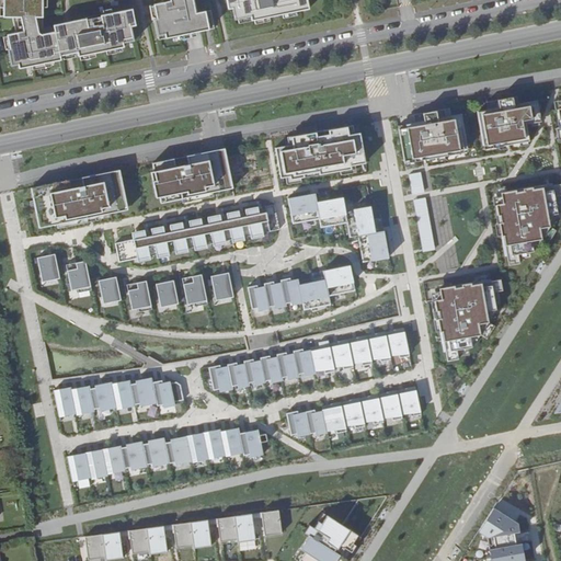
[(8,0),(9,21),(25,21),(29,36),(12,39),(15,54),(13,54),(16,70),(23,68),(24,72),(66,64),(65,60),(59,36),(46,39),(45,0),(8,0)]
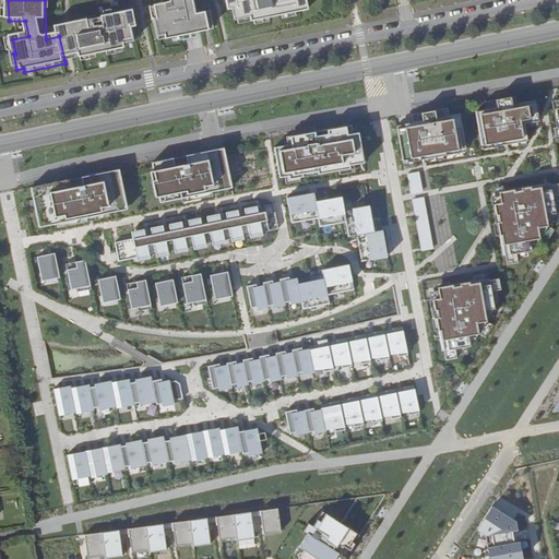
[(173,0),(175,6),(163,8),(165,16),(159,18),(157,18),(163,44),(218,32),(214,14),(201,18),(198,0),(195,0),(173,0)]
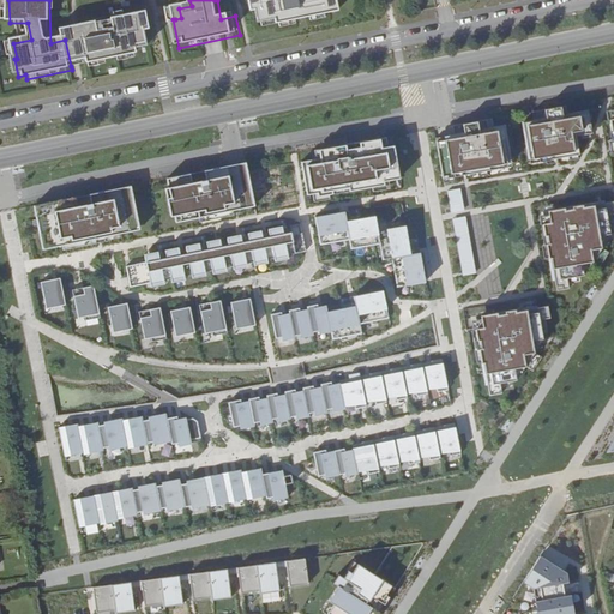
[(252,0),(256,14),(259,13),(263,26),(280,23),(281,26),(343,14),(339,0),(252,0)]
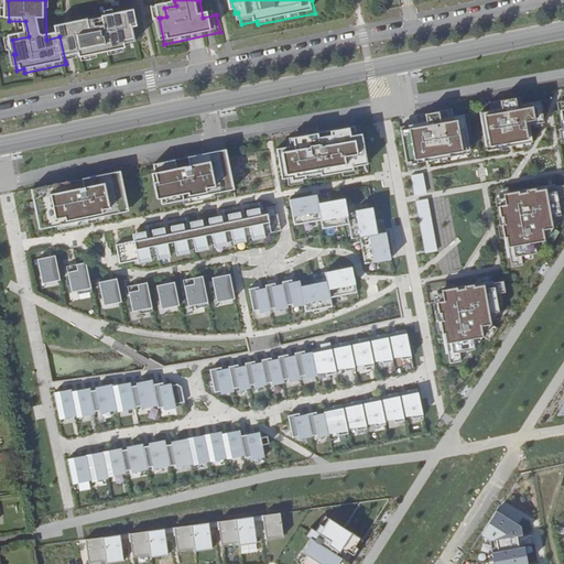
[(83,56),(84,61),(129,52),(128,46),(139,44),(136,30),(140,30),(137,13),(106,20),(108,28),(93,31),(90,23),(76,25),(83,56)]
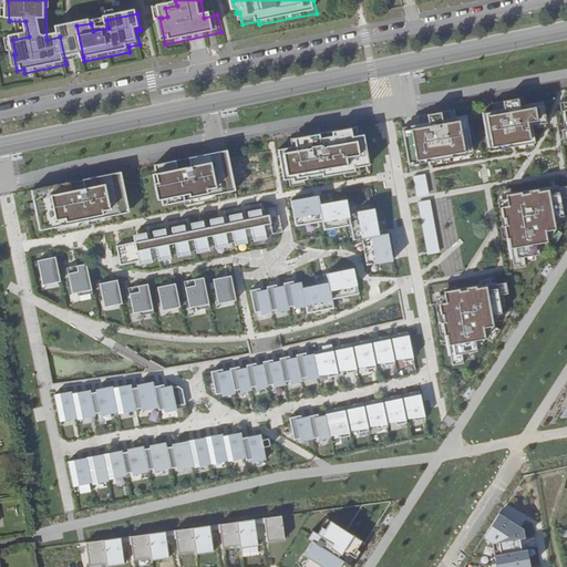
[(59,30),(60,37),(65,61),(83,57),(76,26),(59,30)]
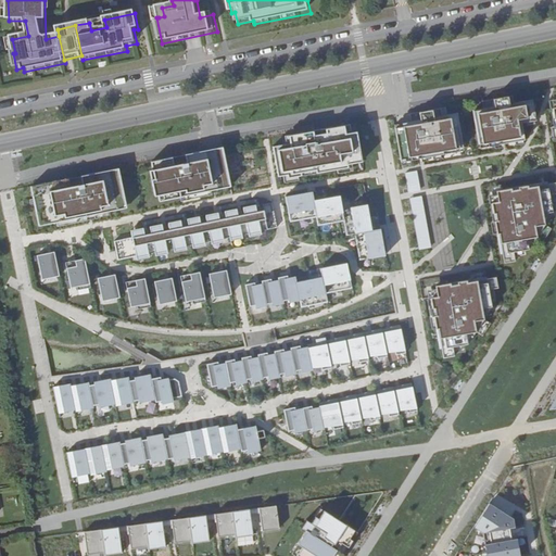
[(513,96),(482,101),(484,109),(474,111),(479,143),(491,142),(492,146),(526,140),(522,123),(536,121),(533,100),(515,103),(513,96)]
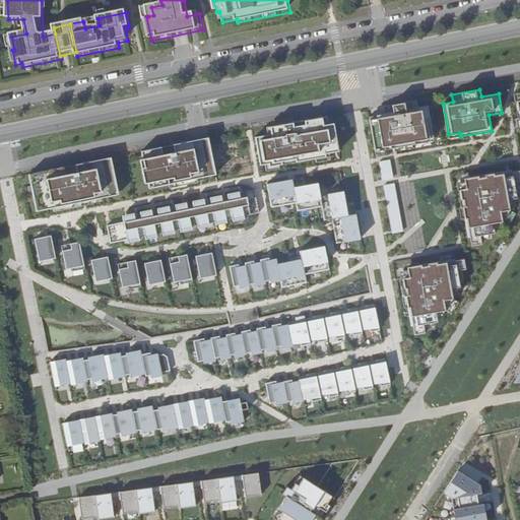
[(434,137),(429,106),(418,108),(417,101),(384,107),(385,114),(370,117),(376,152),(415,145),(414,140),(434,137)]
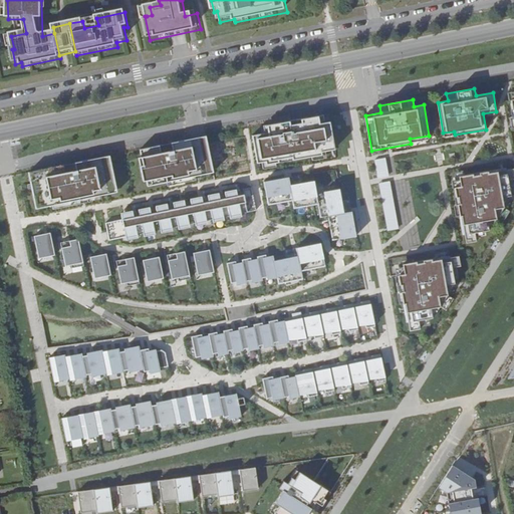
[(268,133),(253,136),(257,163),(265,162),(266,165),(278,163),(278,160),(292,157),(292,160),(322,155),(321,152),(335,150),(330,121),(325,122),(324,114),(267,124),(268,133)]
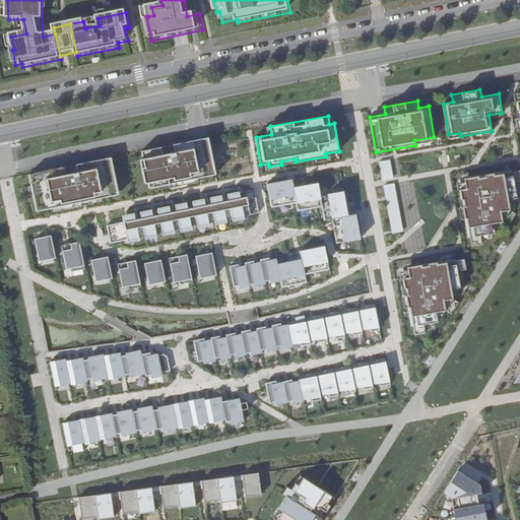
[(215,169),(209,140),(193,144),(192,140),(174,144),(175,151),(164,154),(161,146),(142,150),(145,167),(142,168),(145,183),(148,183),(168,179),(169,184),(200,177),(199,172),(215,169)]
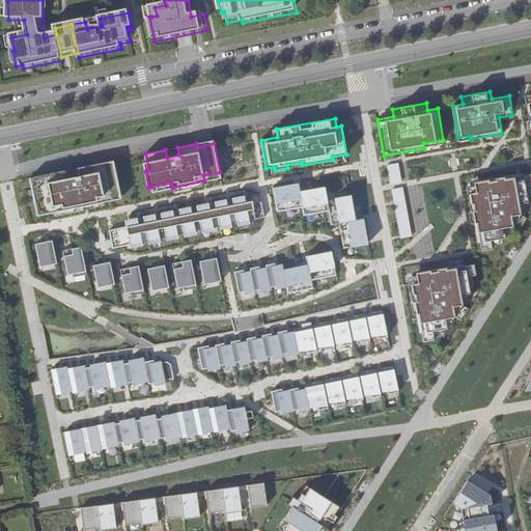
[(178,155),(177,147),(165,149),(167,158),(178,155)]
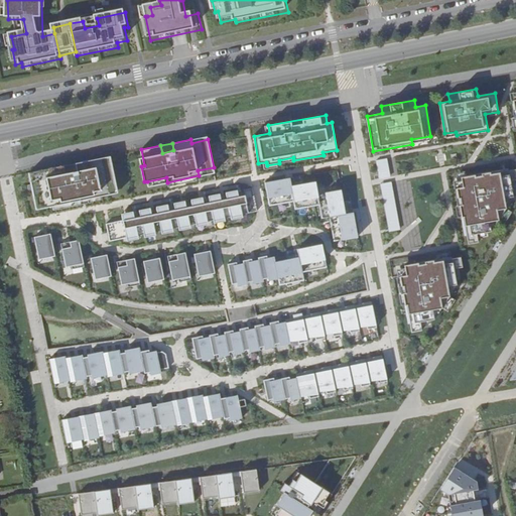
[(376,161),(381,179),(392,176),(387,158),(376,161)]
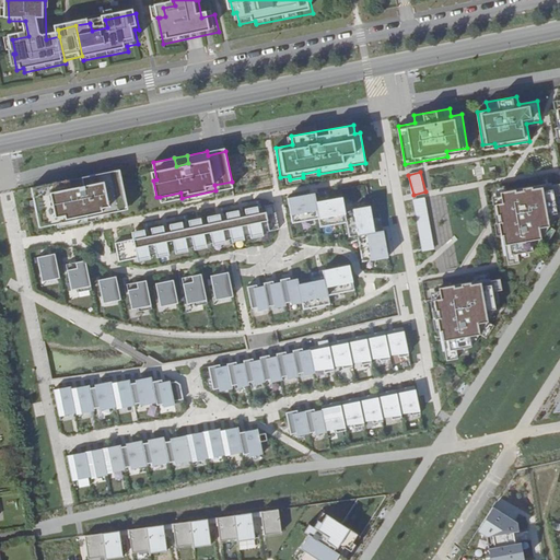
[(49,188),(32,191),(38,221),(56,218),(57,223),(111,212),(109,207),(127,203),(121,173),(103,177),(103,173),(82,177),(84,185),(71,188),(69,179),(48,184),(49,188)]
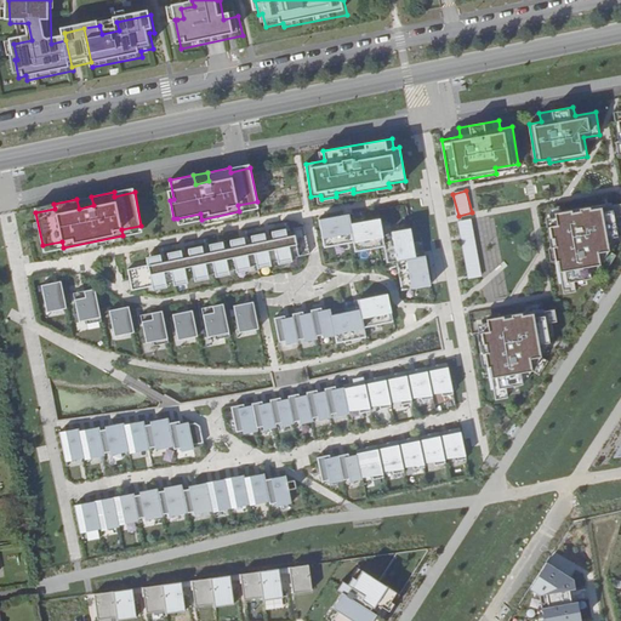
[(91,197),(77,199),(79,209),(93,205),(91,197)]
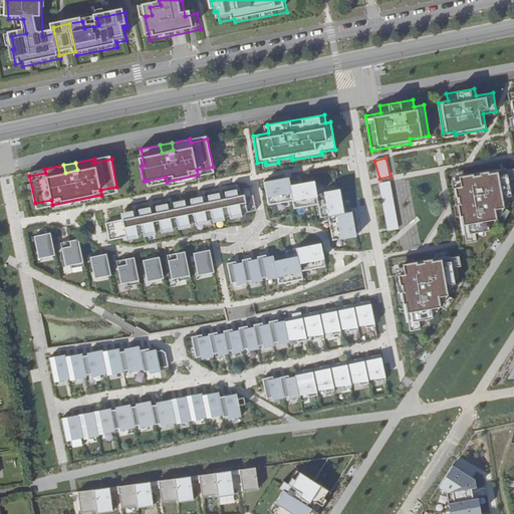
[(213,167),(197,170),(198,175),(214,172),(213,167)]
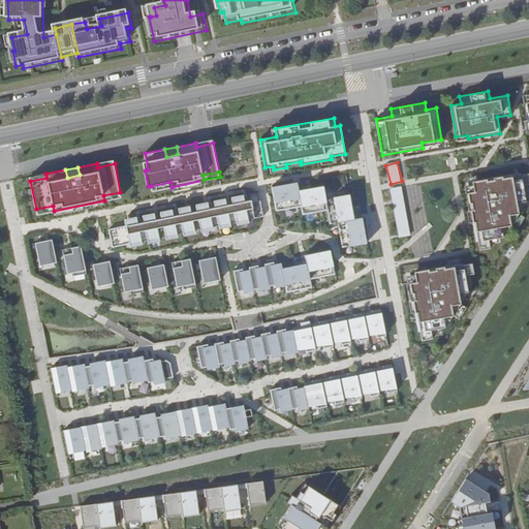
[(521,174),(472,182),(474,192),(468,193),(477,243),(479,243),(480,251),(492,249),(490,241),(504,238),(502,228),(511,225),(518,229),(525,217),(519,213),(518,204),(527,203),(524,186),(528,185),(528,174),(522,176),(521,174)]
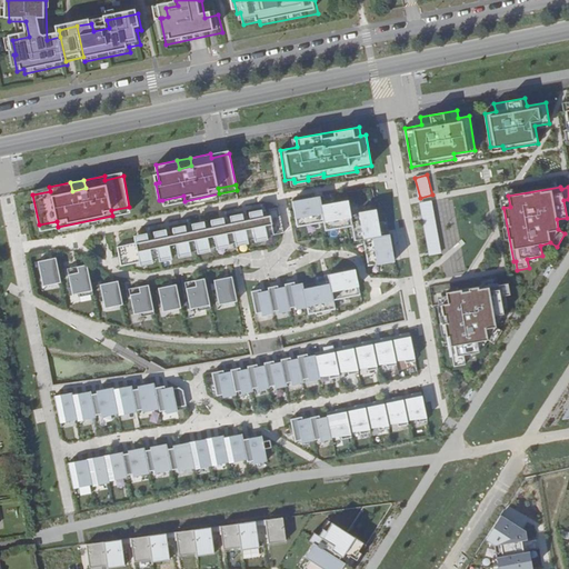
[(183,196),(162,200),(163,206),(185,201),(183,196)]
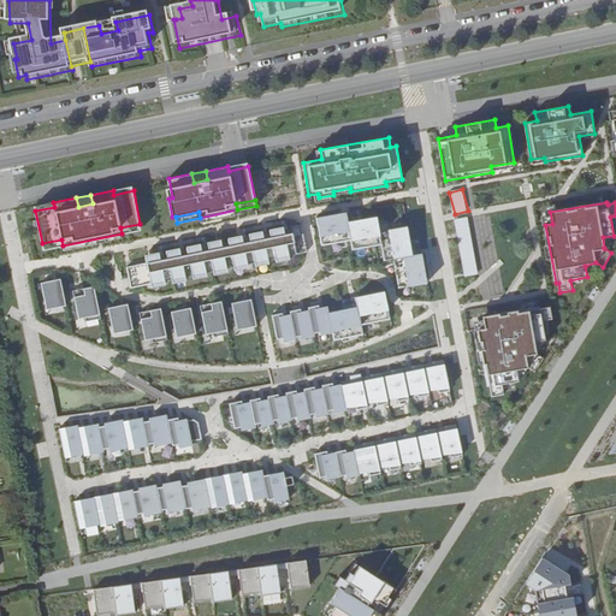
[(398,288),(427,284),(422,254),(413,255),(408,226),(380,231),(378,217),(348,221),(347,212),(318,217),(323,244),(351,240),(353,249),(383,244),(385,260),(394,259),(398,288)]
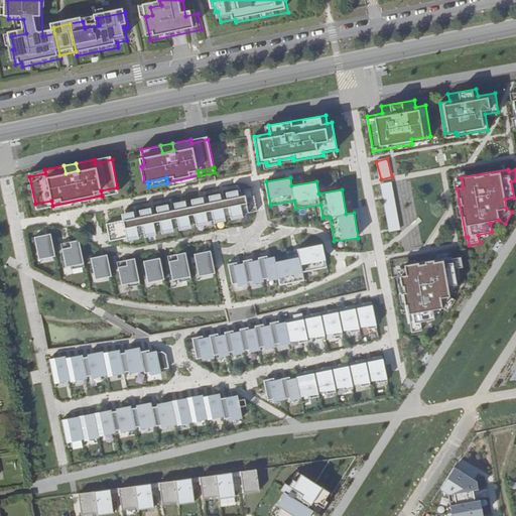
[(391,182),(380,184),(390,232),(401,230),(391,182)]
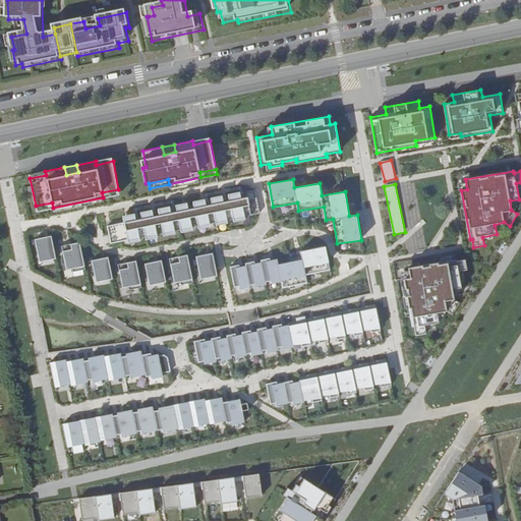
[(118,189),(102,192),(103,197),(119,194),(118,189)]
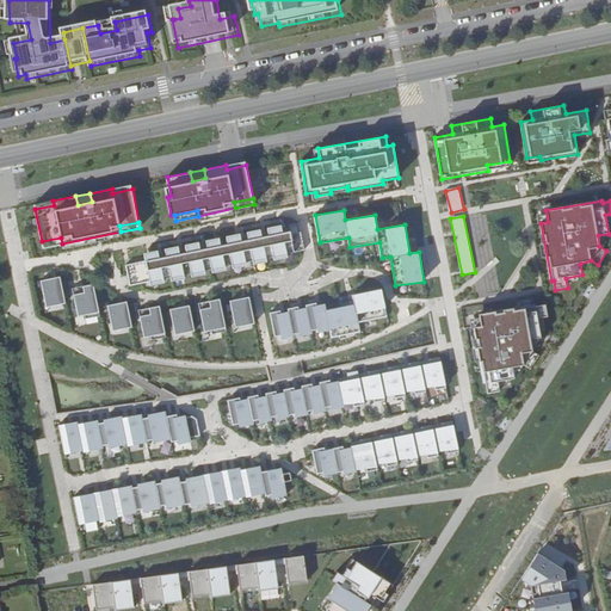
[(302,229),(125,264),(129,285),(306,250),(302,229)]
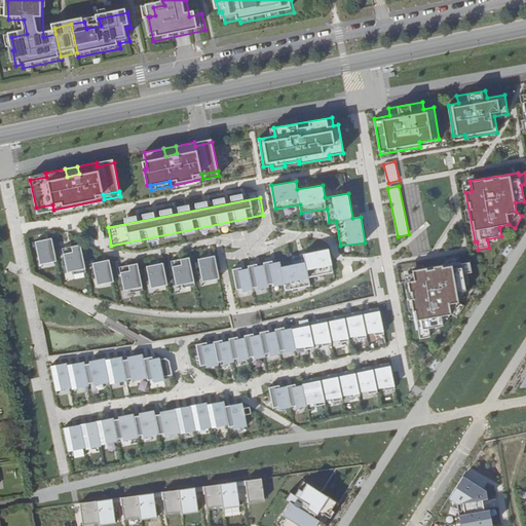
[(52,204),(36,208),(37,213),(53,210),(52,204)]
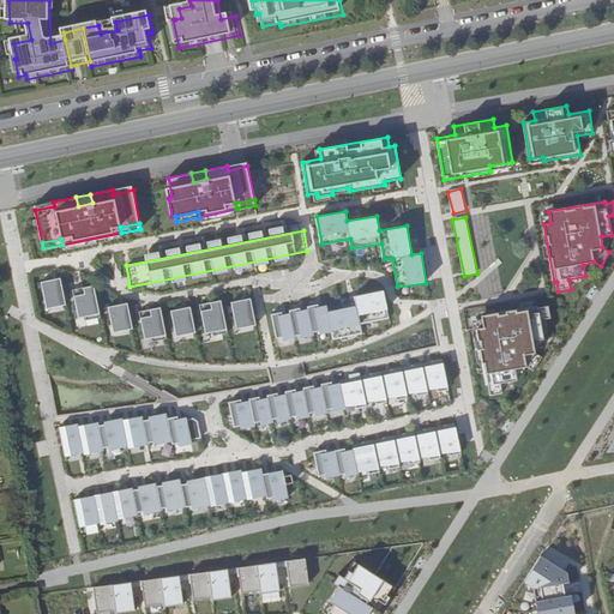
[(59,280),(40,283),(43,301),(48,300),(49,309),(64,307),(59,280)]
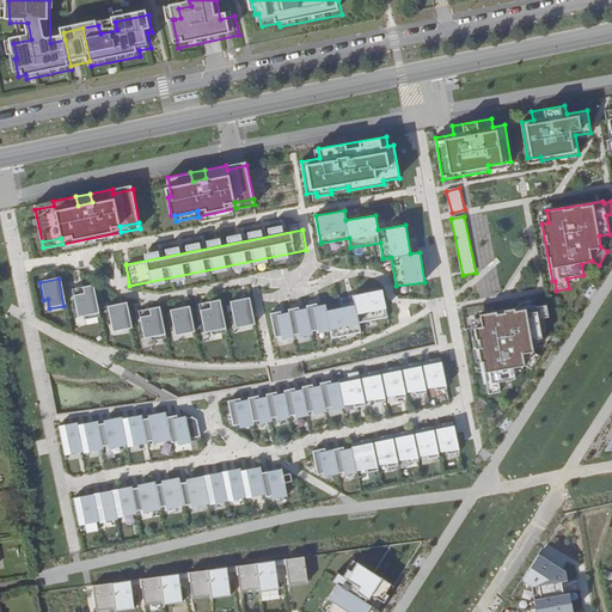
[(92,287),(71,291),(75,319),(83,318),(84,322),(98,319),(92,287)]
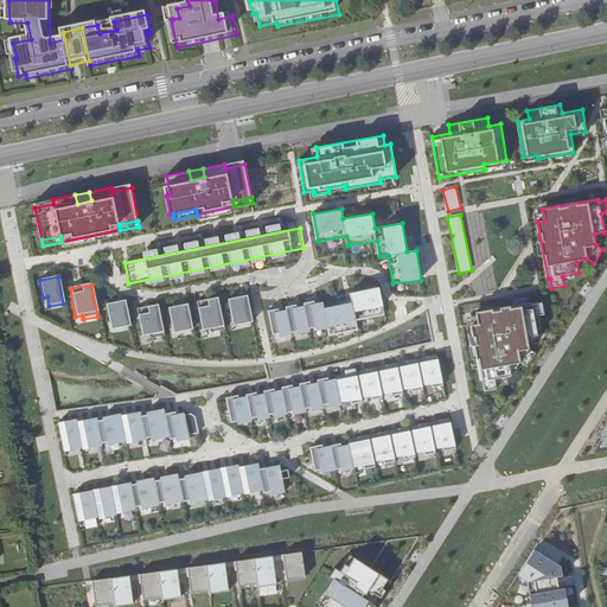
[(356,320),(384,315),(379,287),(350,292),(351,301),(324,306),(326,325),(328,333),(357,328),(356,320)]
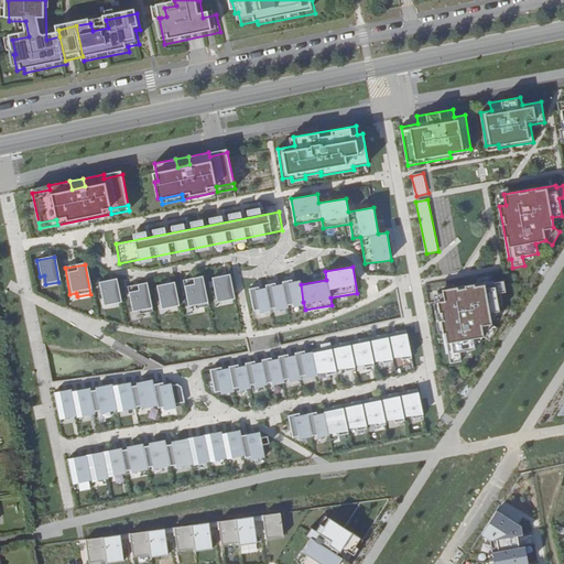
[(115,278),(97,281),(100,296),(104,295),(106,303),(119,301),(115,278)]
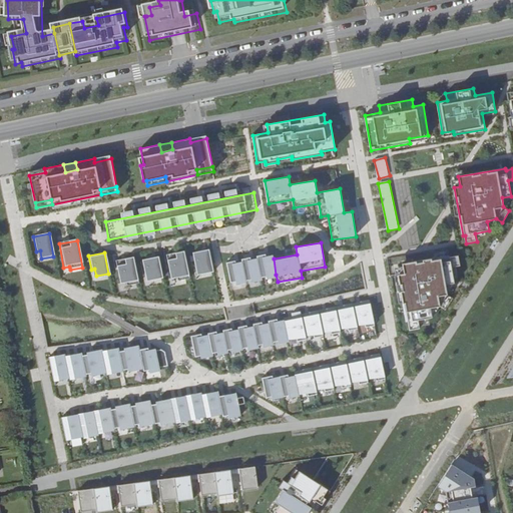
[(276,275),(274,259),(273,253),(266,254),(266,252),(257,253),(257,255),(250,257),(250,254),(241,257),(241,259),(235,260),(234,258),(226,259),(229,280),(234,279),(235,282),(245,280),(244,277),(249,276),(250,279),(261,278),(260,275),(266,274),(266,277),(276,275)]
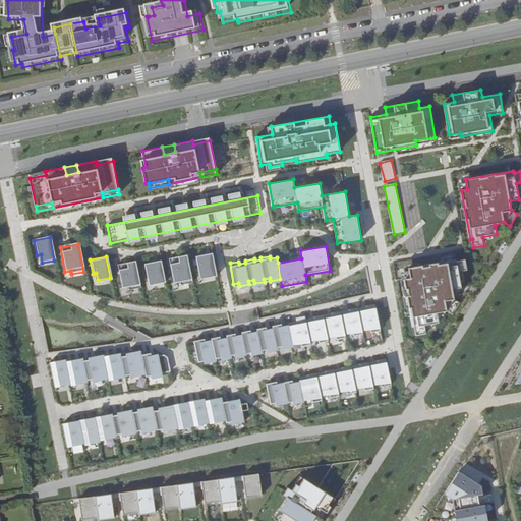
[(213,257),(194,259),(196,275),(200,275),(201,282),(217,280),(213,257)]
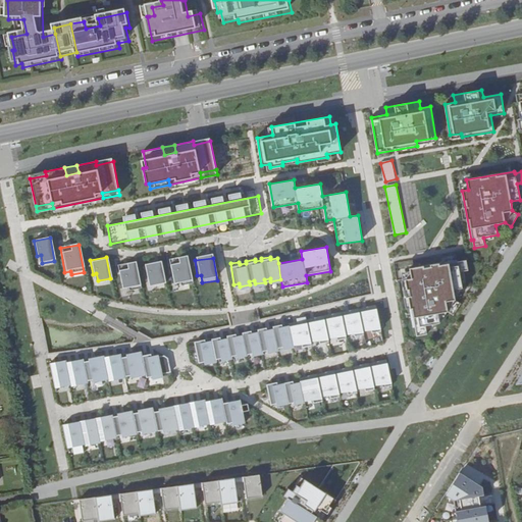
[(186,259),(169,261),(172,285),(178,284),(179,288),(190,286),(186,259)]
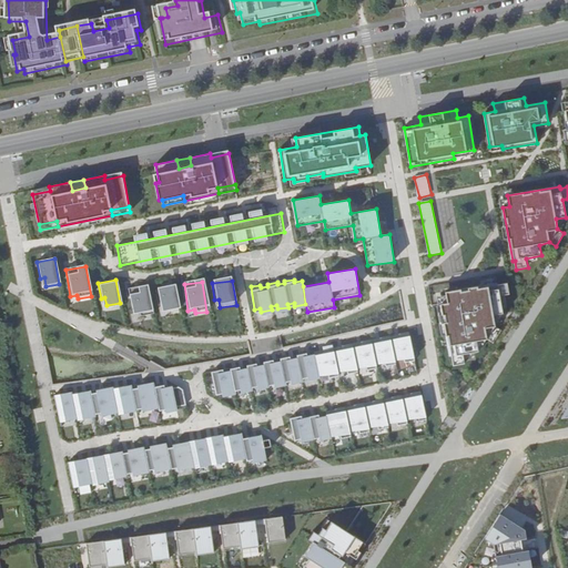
[(497,283),(445,293),(447,303),(440,304),(450,357),(453,357),(454,367),(466,365),(464,355),(479,353),(477,342),(487,338),(494,343),(501,331),(495,326),(494,316),(504,314),(500,296),(509,295),(508,284),(498,285),(497,283)]
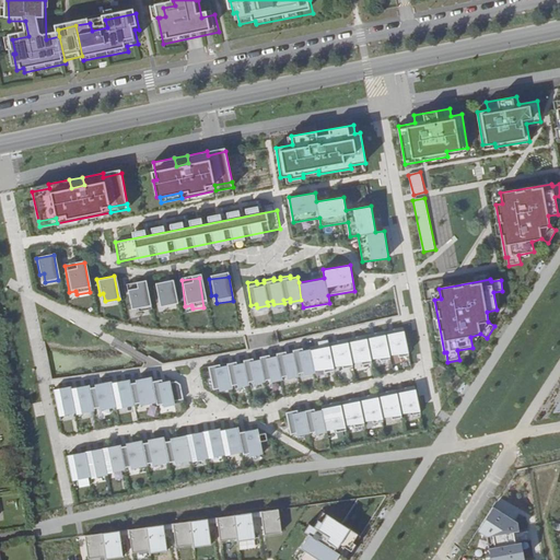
[(143,280),(125,283),(129,308),(136,307),(137,311),(149,308),(143,280)]
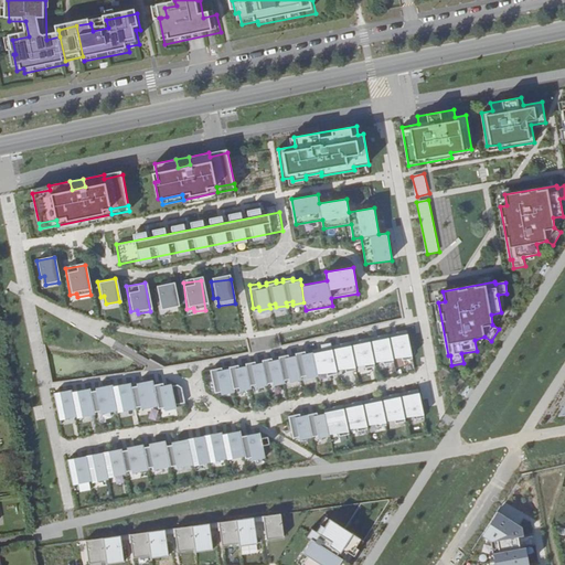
[(173,284),(156,287),(158,302),(162,302),(163,310),(177,308),(173,284)]
